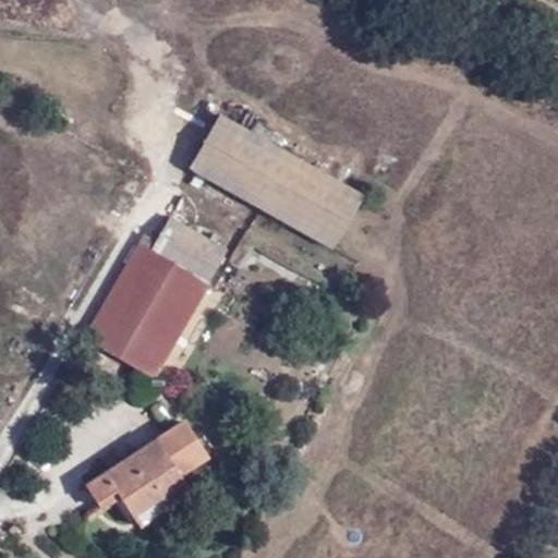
[(220,119),(191,170),(332,249),(361,197),(220,119)]
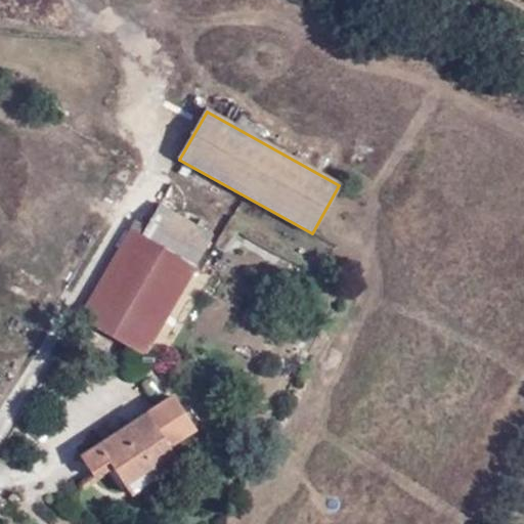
[(146,356),(195,270),(192,267),(211,233),(201,226),(204,220),(198,216),(192,222),(162,205),(143,236),(132,228),(79,317),(146,356)]
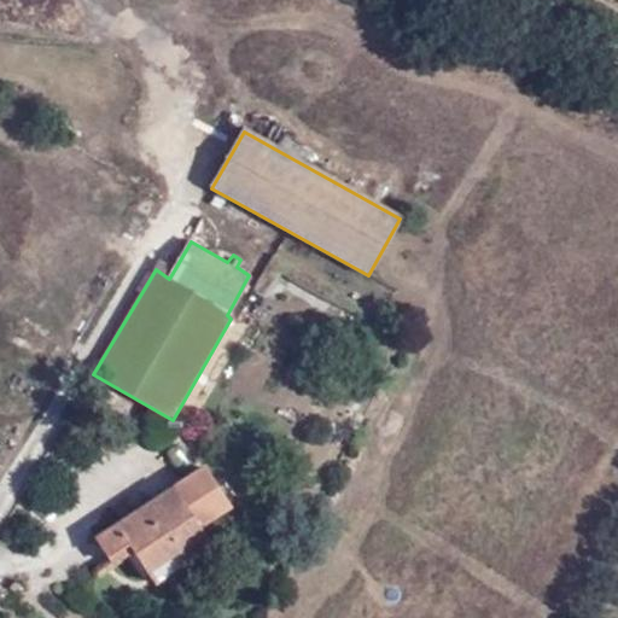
[(200,528),(231,508),(208,471),(98,538),(112,567),(135,554),(153,583),(211,547),(200,528)]
